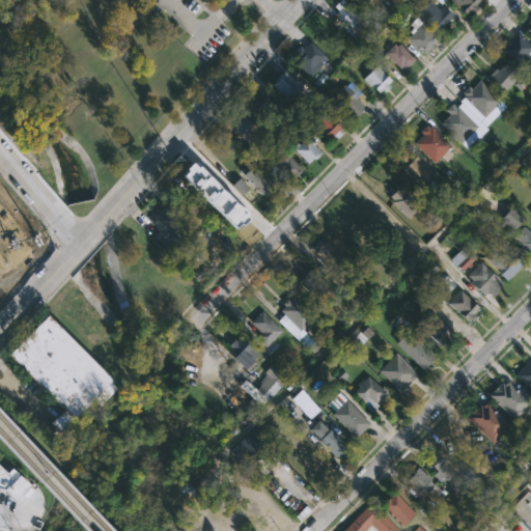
[(338,0),(344,0),(346,1),(347,0),(350,0),(358,8),(360,7),(369,17),(355,32),(335,12),(338,9),(333,5),(338,0)]
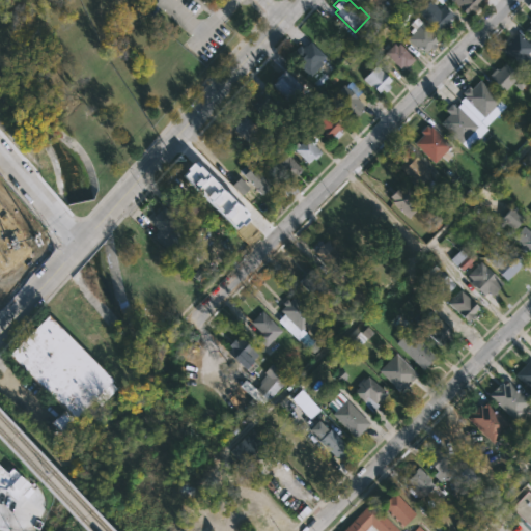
[(383,0),(376,6),(380,8),(373,14),(359,0),(383,0)]
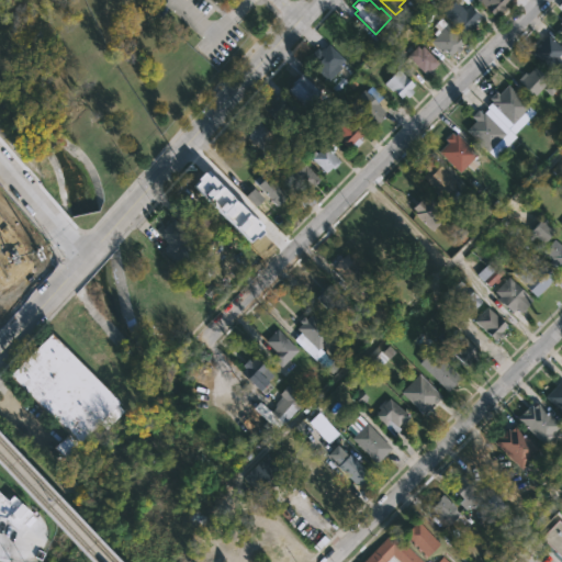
[(453,0),(461,6),(460,7),(464,11),(469,7),(479,14),(472,21),(474,23),(469,29),(468,27),(463,32),(442,12),(453,0)]
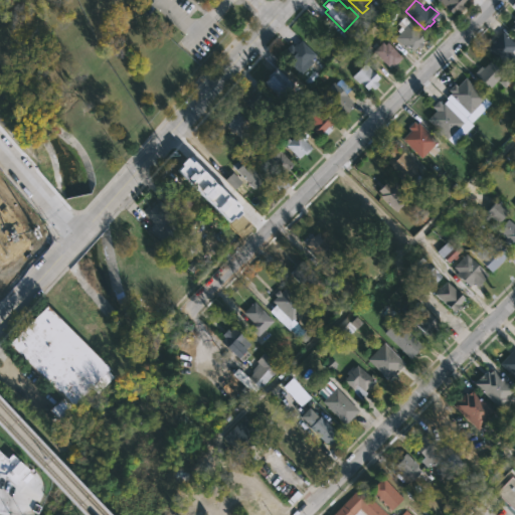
[(464,0),(461,4),(463,6),(458,11),(456,9),(451,14),(437,0),(464,0)]
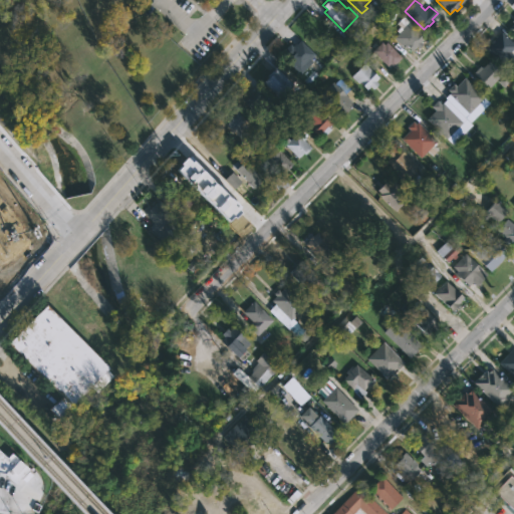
[(405,28),(412,34),(417,29),(425,36),(420,41),(422,44),(418,48),(416,46),(411,51),(407,46),(404,49),(396,41),(402,34),(401,33),(405,28)]
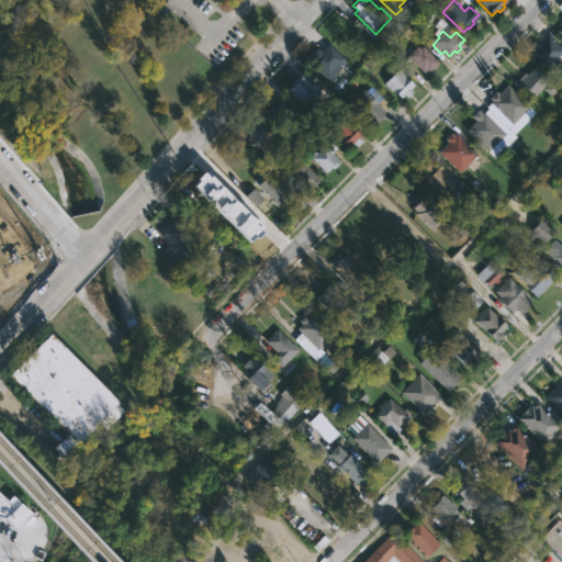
[(561,60),(561,63),(551,74),(529,52),(547,34),(561,48),(561,51),(557,56),(561,60)]
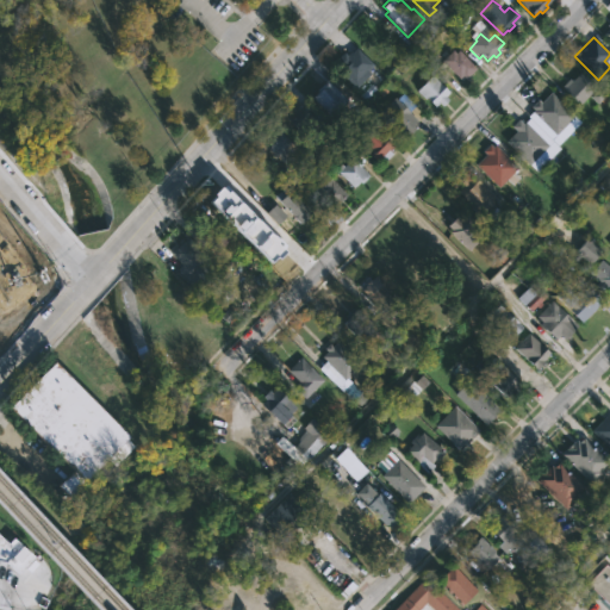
[(356,48),(374,66),(352,88),(329,67),(344,51),(347,54),(355,47),(356,48)]
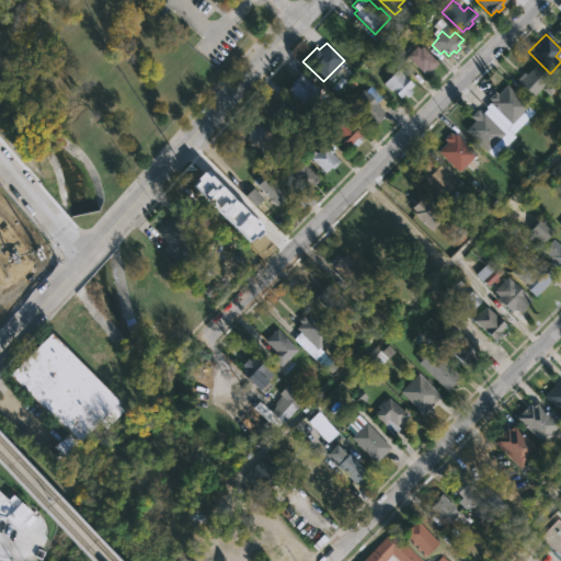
[(415,45),(418,48),(421,45),(436,63),(426,71),(424,69),(421,71),(404,55),(415,45)]
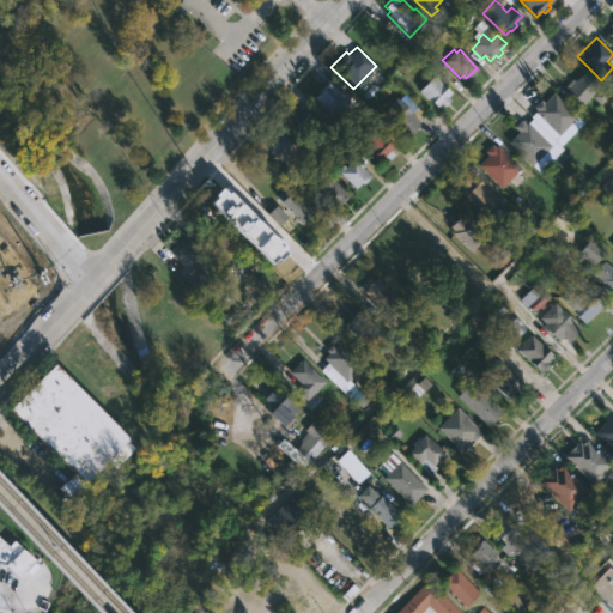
[(584,72),(610,95),(601,104),(592,96),(583,104),(565,87),(572,78),(576,80),(584,72)]
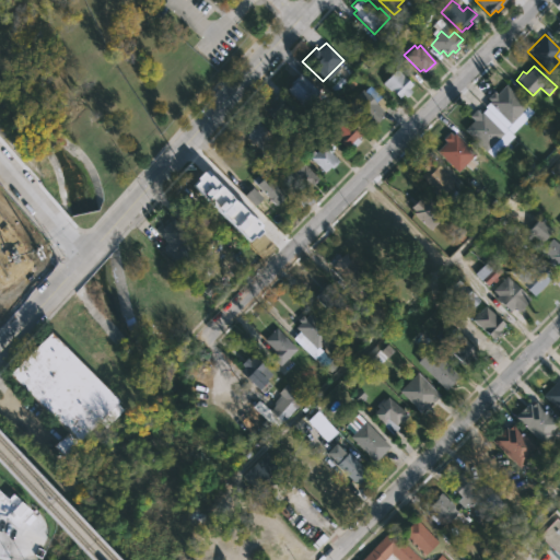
[(396,69),(412,84),(409,88),(411,91),(405,97),(403,94),(398,97),(382,82),(396,69)]
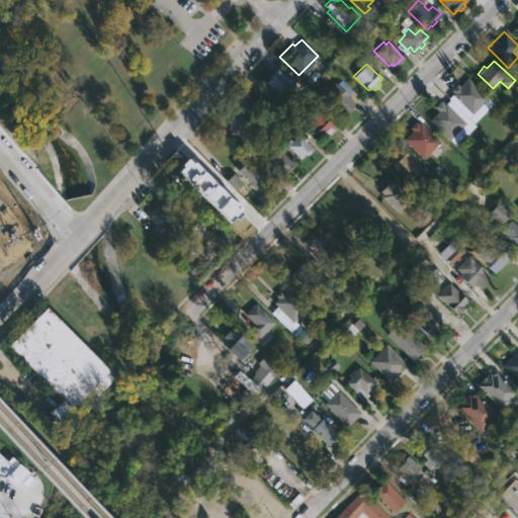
[(293,90),(282,101),(263,82),(270,75),(269,74),(276,66),(293,83),(290,86),(293,90)]
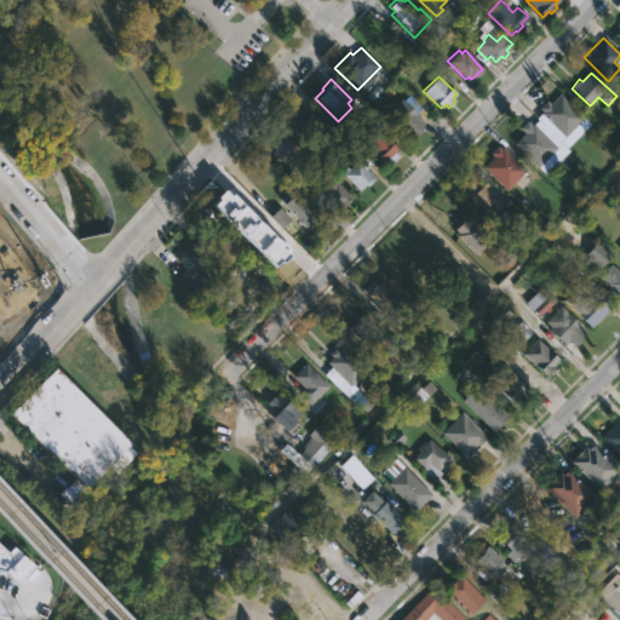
[(560,93),(583,116),(564,137),(538,109),(545,101),(549,104),(560,93)]
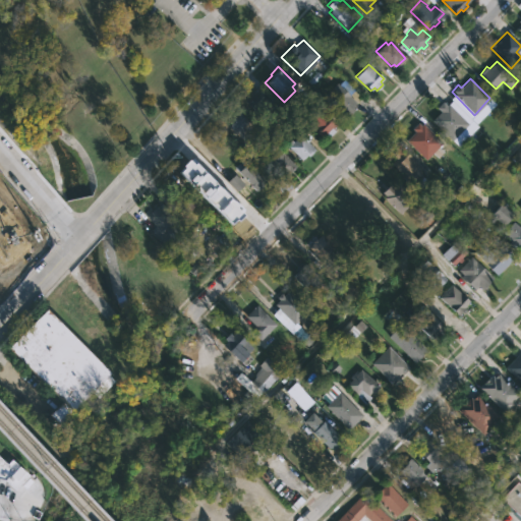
[(351,108),(343,115),(324,96),(337,82),(350,97),(345,102),(351,108)]
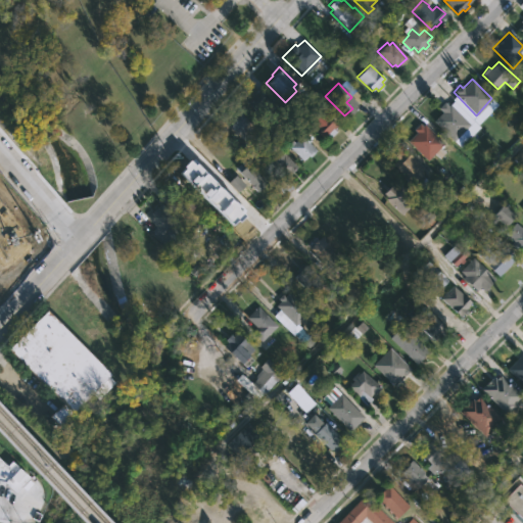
[(259,92),(266,99),(268,97),(278,109),(265,122),(247,103),(259,92)]
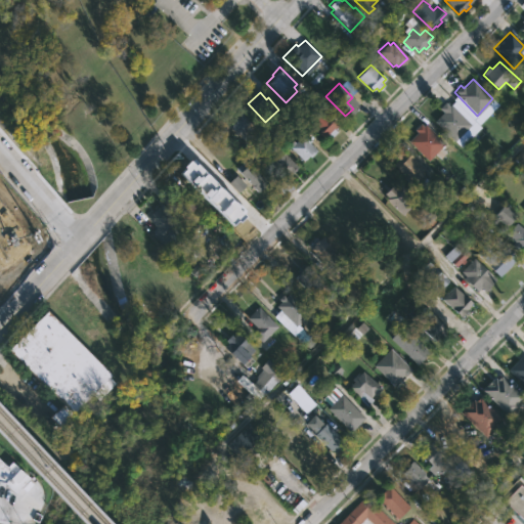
[(444,102),(448,106),(450,104),(470,124),(452,141),(433,121),(443,112),(439,107),(444,102)]
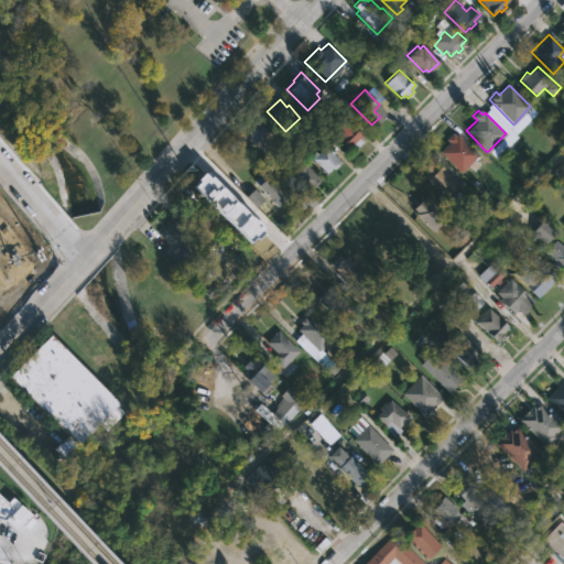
[(365,139),(348,151),(328,129),(345,115),(365,136),(364,137),(365,139)]
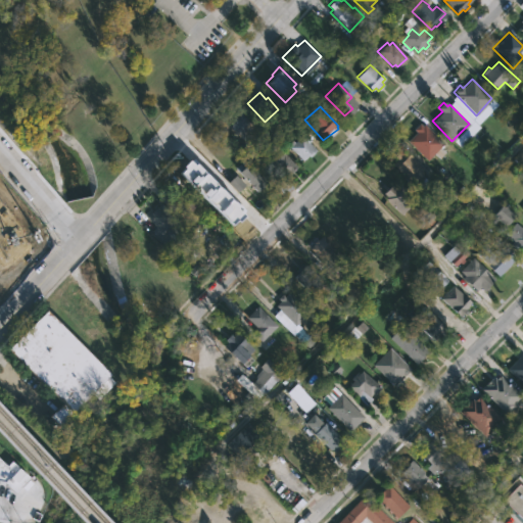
[(240,113),(260,133),(248,145),(229,126),(232,122),(230,121),(233,117),(235,120),(240,113)]
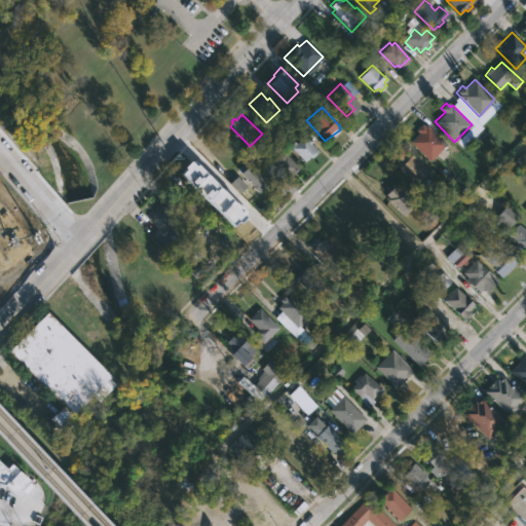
[(421,124),(424,126),(426,124),(446,144),(442,148),(448,153),(442,159),(436,154),(429,160),(410,142),(418,133),(416,130),(421,124)]
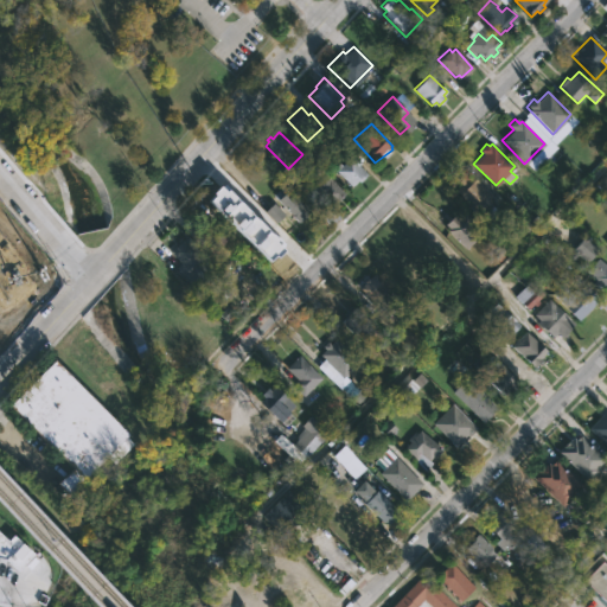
[(358,165),(366,174),(359,183),(357,180),(350,186),(333,167),(338,161),(340,165),(351,154),(359,163),(358,165)]
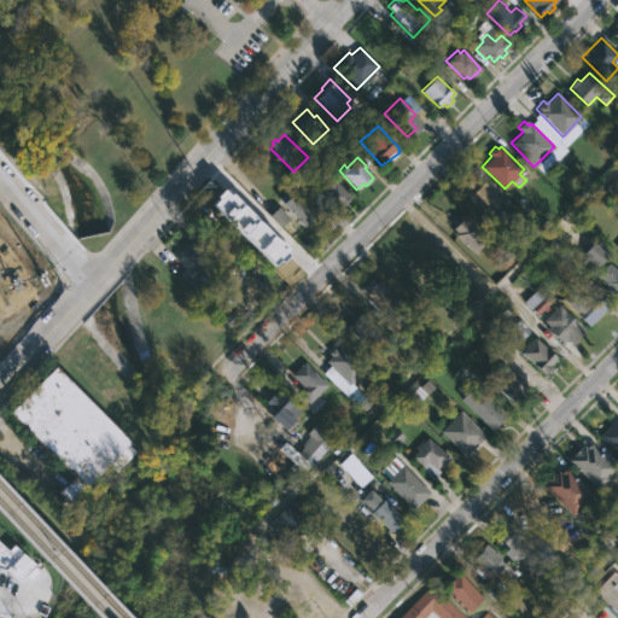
[(345,202),(342,205),(339,202),(333,208),(316,191),(330,176),(350,197),(345,202)]
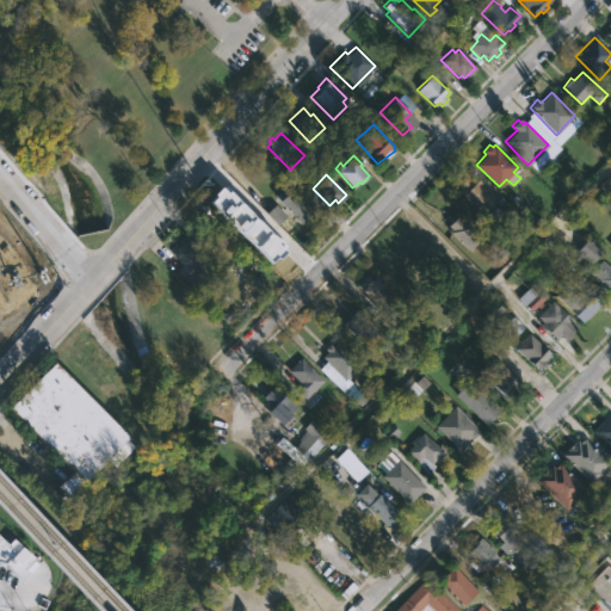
[(473,176),(494,197),(491,202),(501,213),(494,218),(488,214),(481,220),(467,204),(468,203),(457,191),(461,186),(458,184),(466,177),(469,179),(473,176)]
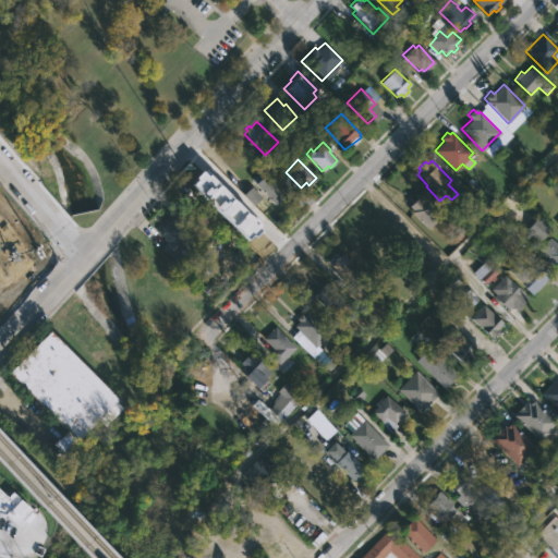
[(247,241),(262,228),(205,169),(191,183),(247,241)]
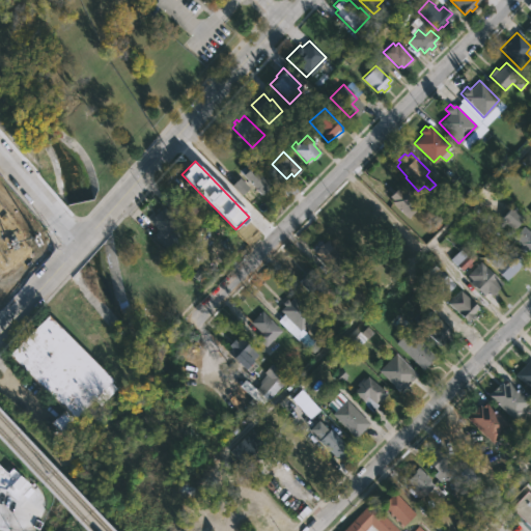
[(248,162),(271,184),(259,194),(238,171),(248,162)]
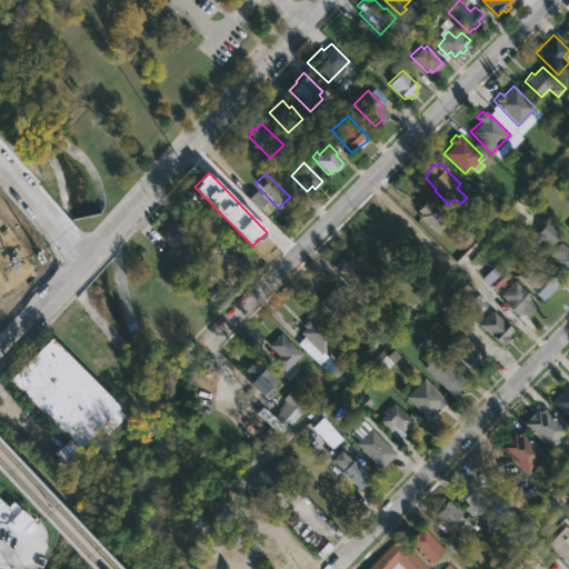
[(499,212),(485,228),(471,215),(476,210),(466,201),(476,190),(499,212)]
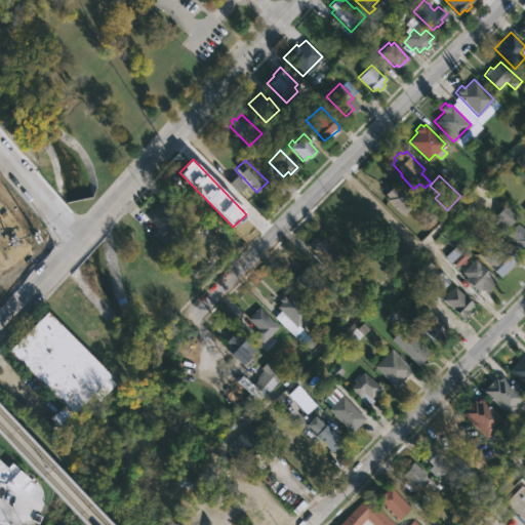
[(240,192),(246,185),(236,176),(230,184),(240,192)]
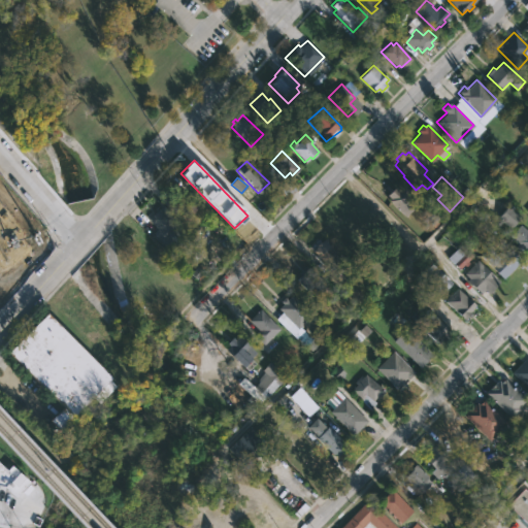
[(197,205),(184,219),(161,195),(174,183),(197,205)]
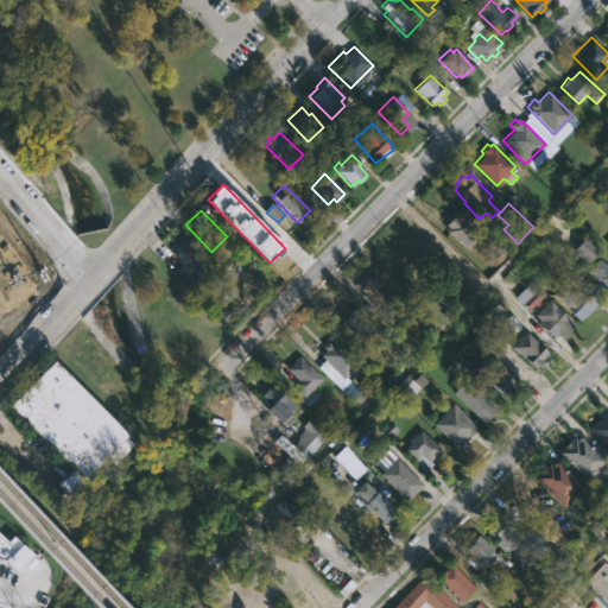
[(464,213),(483,230),(466,249),(447,230),(448,228),(444,225),(454,214),(458,219),(464,213)]
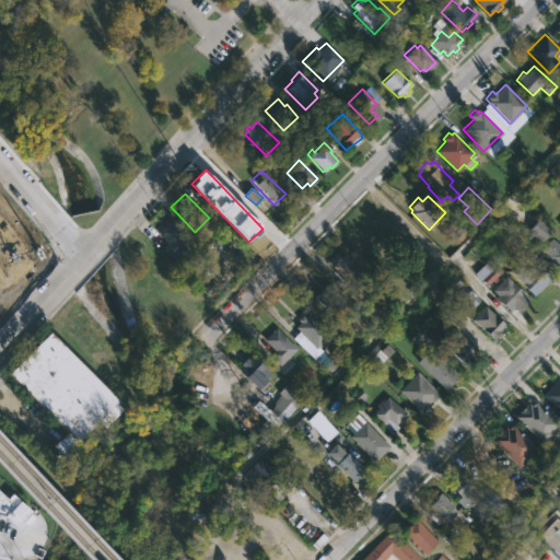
[(387,208),(409,230),(397,242),(394,237),(391,241),(372,223),(375,219),(372,216),(380,208),(383,211),(387,208)]
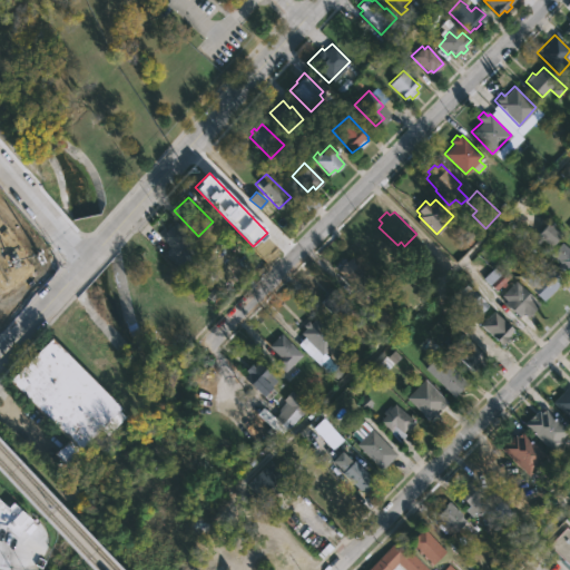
[(552,226),(561,234),(550,246),(542,239),(538,245),(528,236),(532,231),(537,234),(549,219),(554,224),(552,226)]
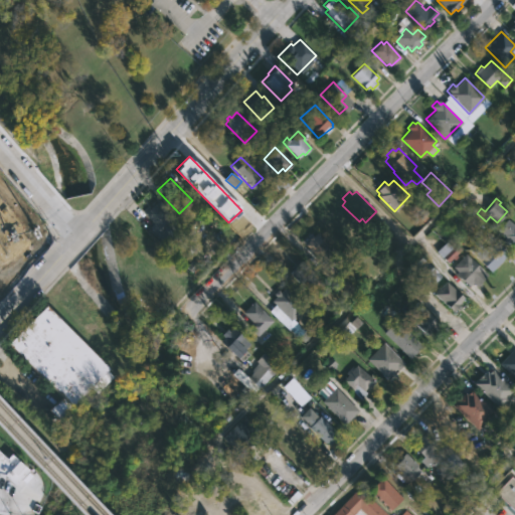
[(158,236),(149,227),(153,223),(144,213),(156,202),(174,222),(158,236)]
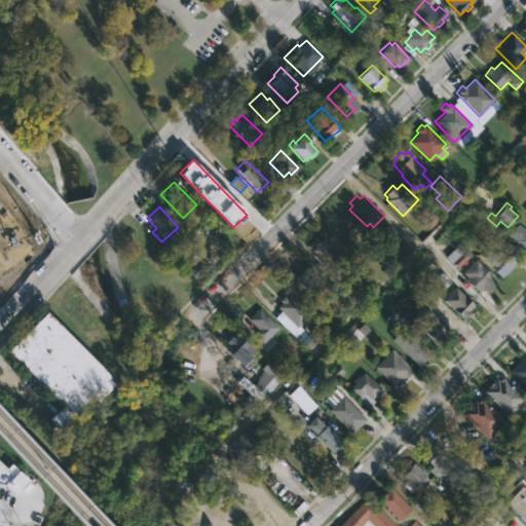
[(343,215),(363,236),(354,245),(346,236),(342,240),(330,229),(335,224),(333,222),(336,219),(338,220),(343,215)]
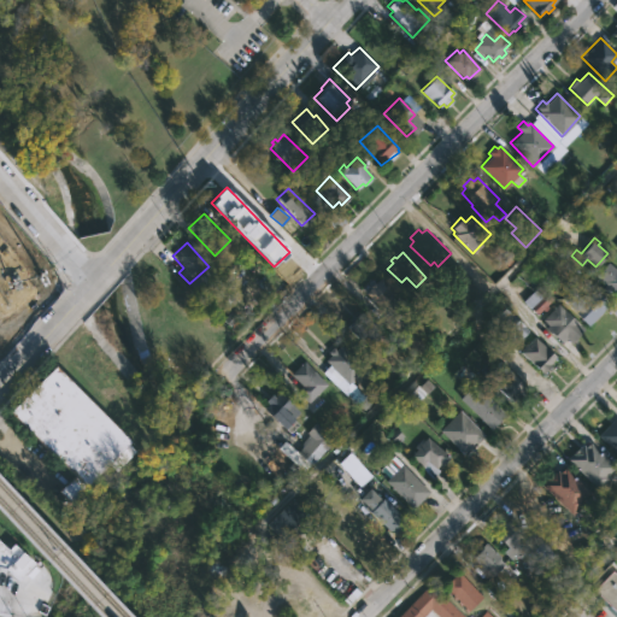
[(616,297),(610,291),(607,293),(601,288),(604,285),(595,277),(607,263),(616,270),(616,297)]
